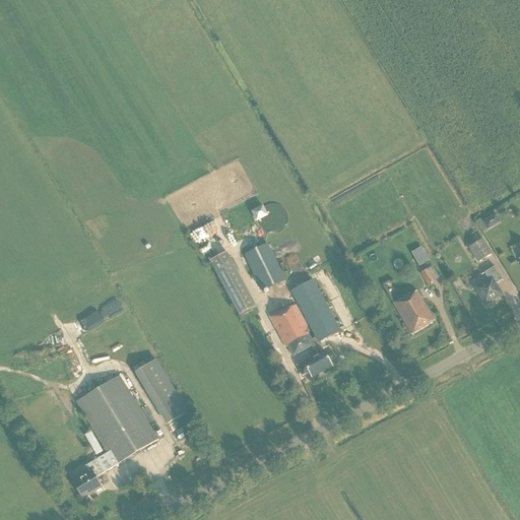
[(195,241),(197,246),(208,242),(207,237),(195,241)]
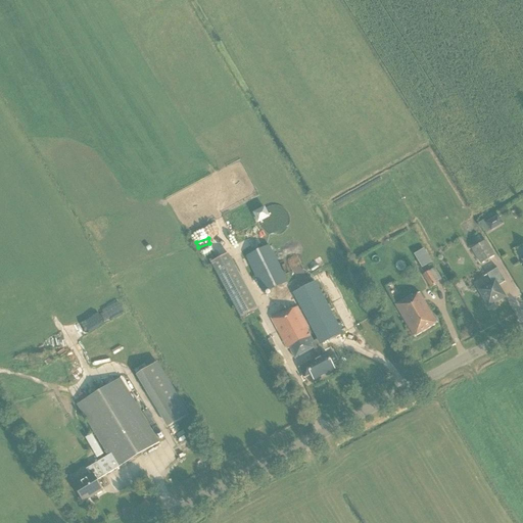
[(486,241),(472,249),(481,265),(495,256),(486,241)]
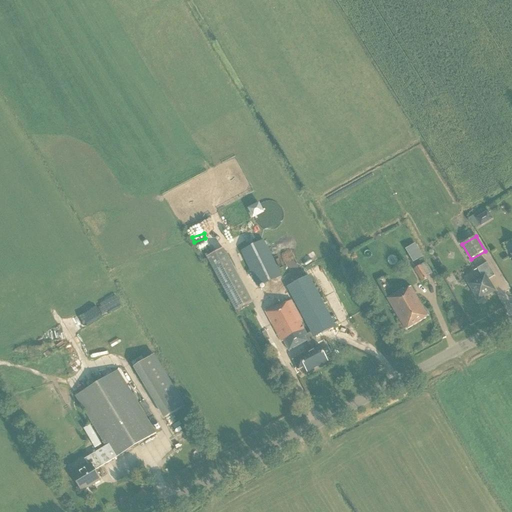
[(263,241),(241,252),(259,288),(281,277),(263,241)]
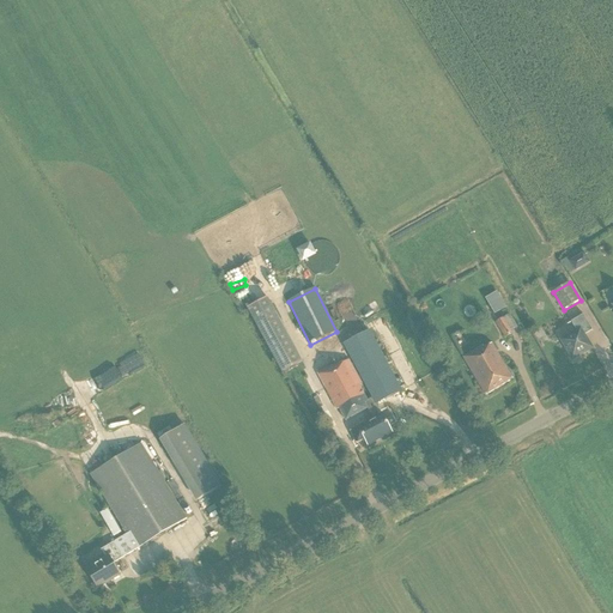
[(486,299),(485,299),(495,315),(495,314),(505,308),(497,292),(486,299)]
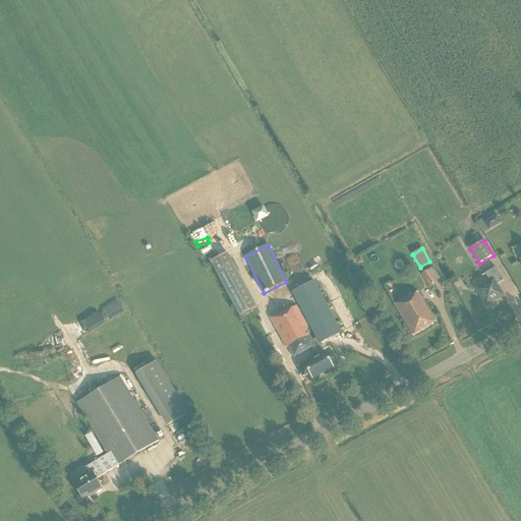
[(240,315),(255,307),(226,253),(211,262),(240,315)]
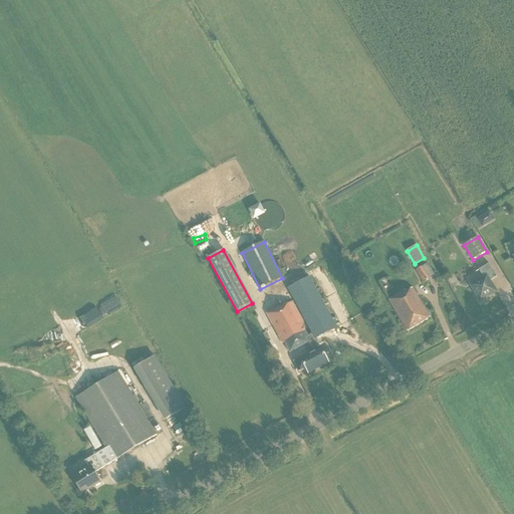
[(480,301),(496,291),(490,280),(496,276),(489,263),(479,269),(483,277),(470,285),(480,301)]
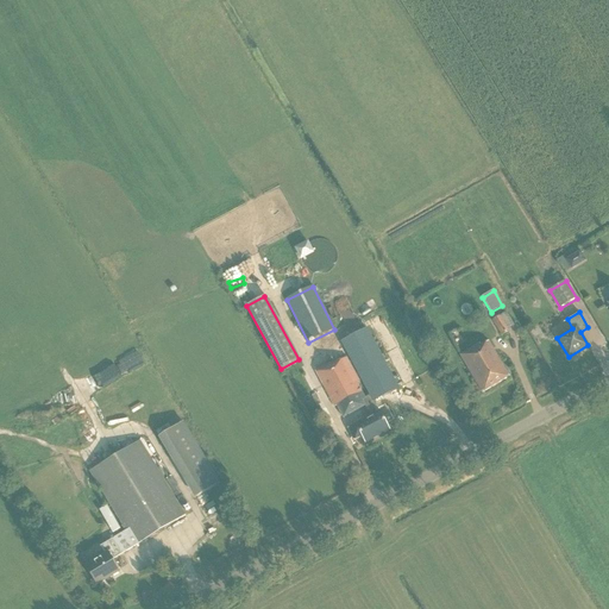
[(496,319),(493,320),(501,334),(508,331),(500,316),(496,319)]
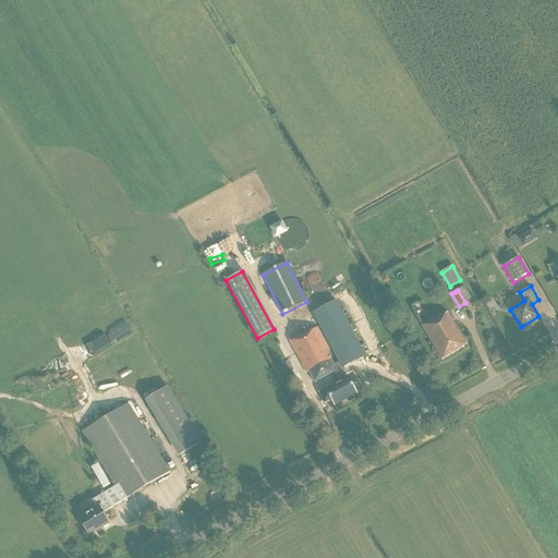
[(335,404),(356,392),(348,377),(342,368),(365,356),(336,302),(313,314),(339,363),(335,365),(327,351),(329,350),(318,328),(306,334),(305,331),(290,340),(313,384),(335,373),(339,383),(326,389),(335,404)]
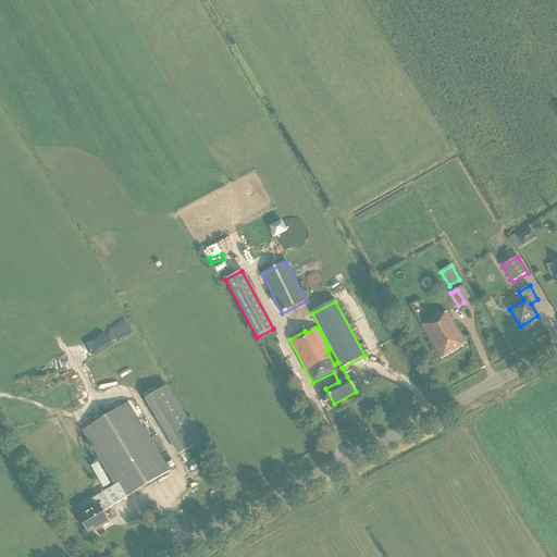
[(441,358),(466,343),(447,312),(441,317),(438,314),(421,325),(441,358)]
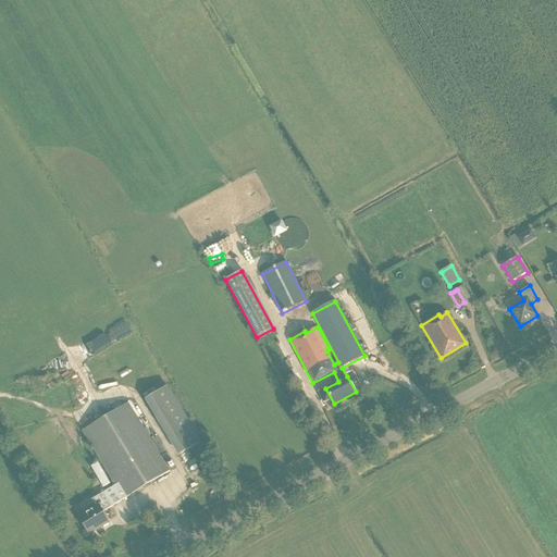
[(528,330),(533,338),(542,333),(537,324),(528,330)]
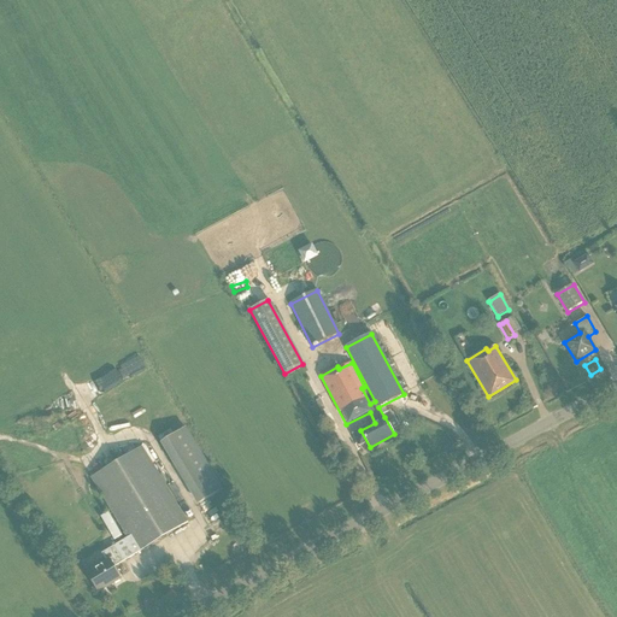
[(135,360),(107,372),(112,382),(139,371),(135,360)]
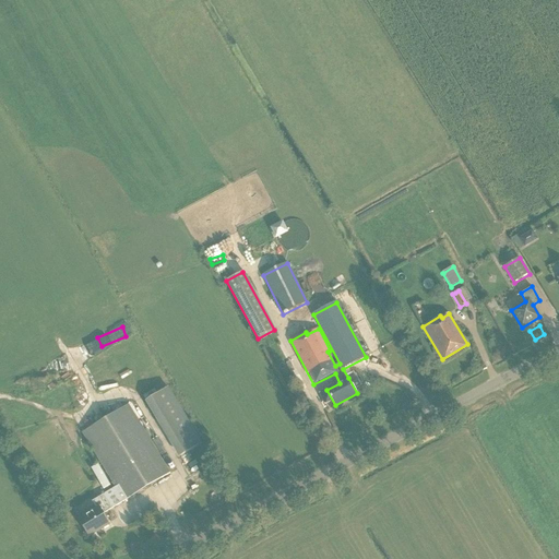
[(82,354),(97,349),(95,342),(80,347),(82,354)]
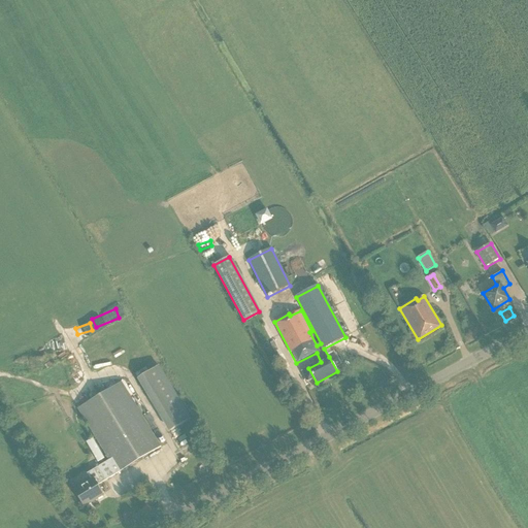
[(107,342),(131,334),(127,323),(104,330),(107,342)]
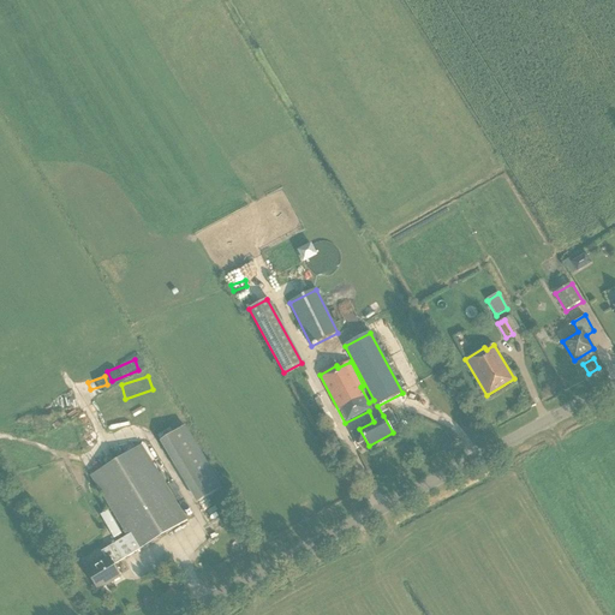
[(160,431),(185,491),(198,485),(199,489),(213,484),(186,421),(160,431)]
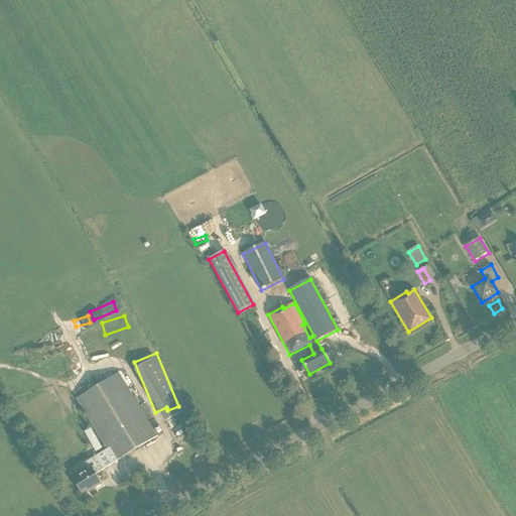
[(97,457),(105,470),(158,437),(120,374),(78,400),(108,449),(97,457)]
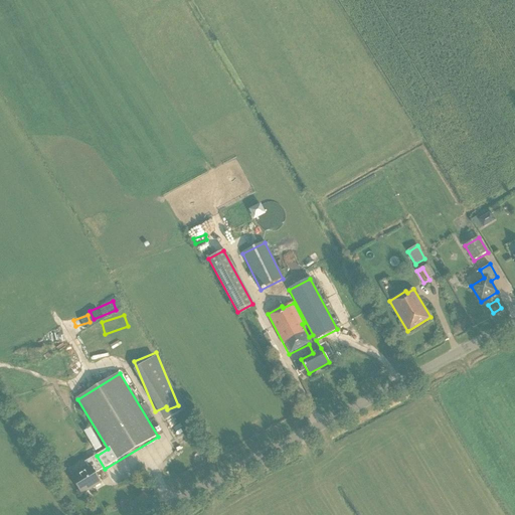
[(81,428),(94,450),(101,446),(89,424),(81,428)]
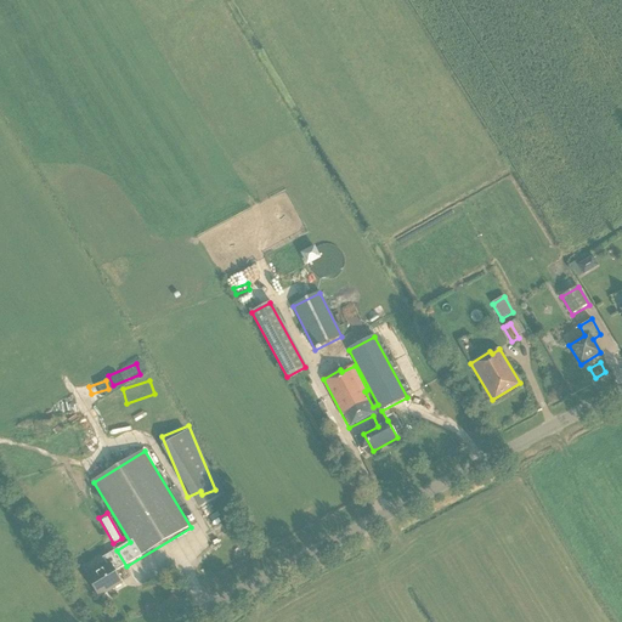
[(186,548),(190,555),(199,549),(194,542),(186,548)]
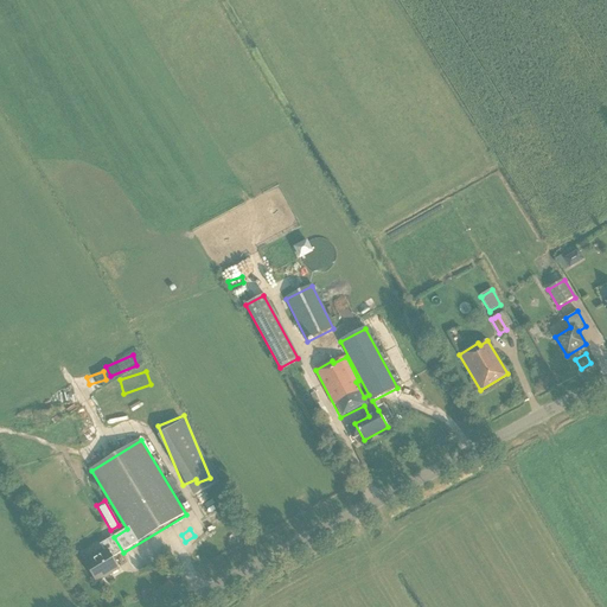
[(123,553),(114,537),(101,545),(106,553),(87,564),(97,582),(120,569),(114,558),(123,553)]
